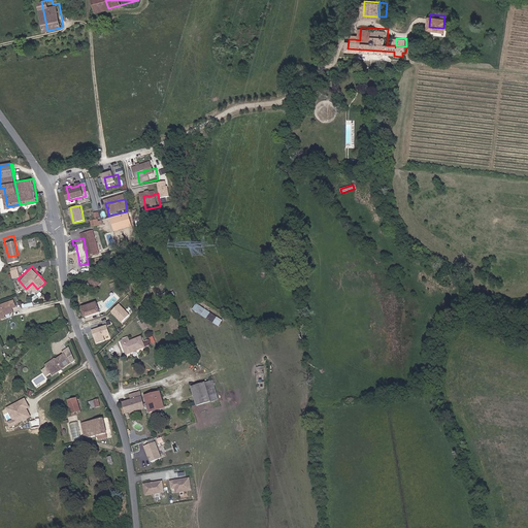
[(34,292),(37,289),(32,283),(26,289),(27,290),(31,287),(34,292)]
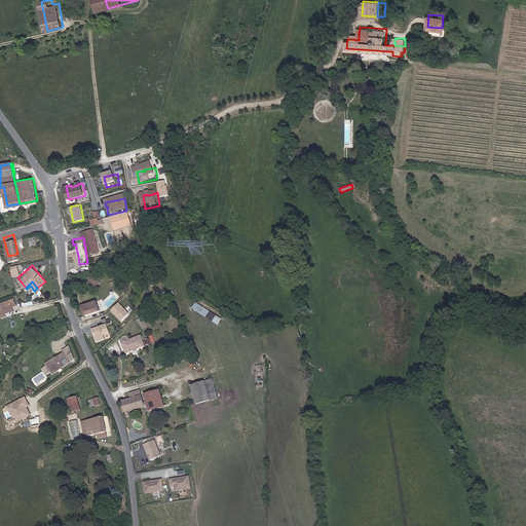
[(0,311),(6,310),(5,306),(7,306),(11,304),(9,298),(0,300),(0,314),(0,313),(0,311)]
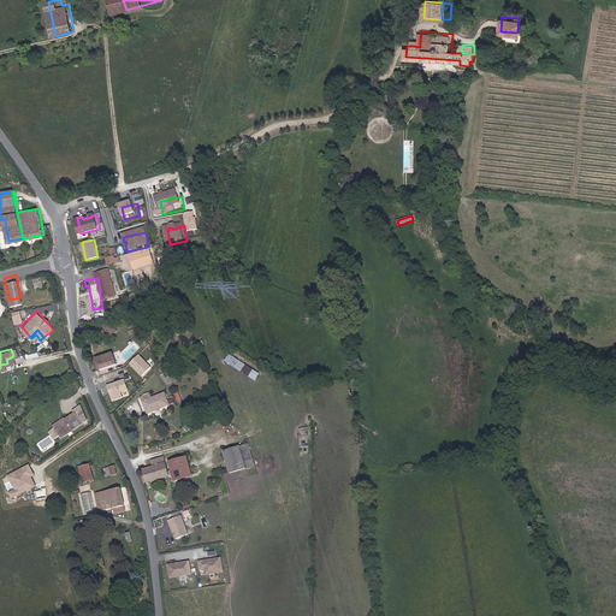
[(99,371),(114,365),(110,353),(94,360),(99,371)]
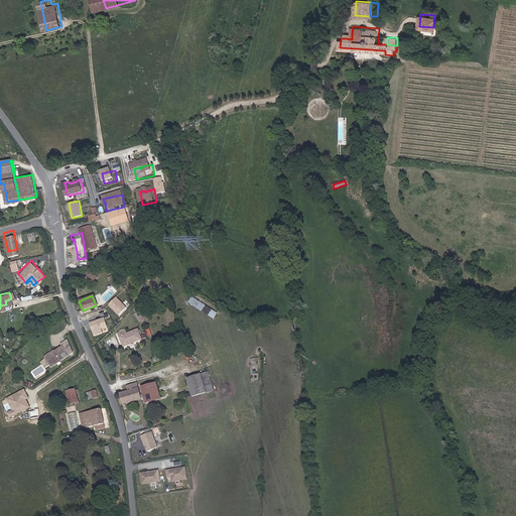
[(120,315),(128,307),(117,296),(109,304),(120,315)]
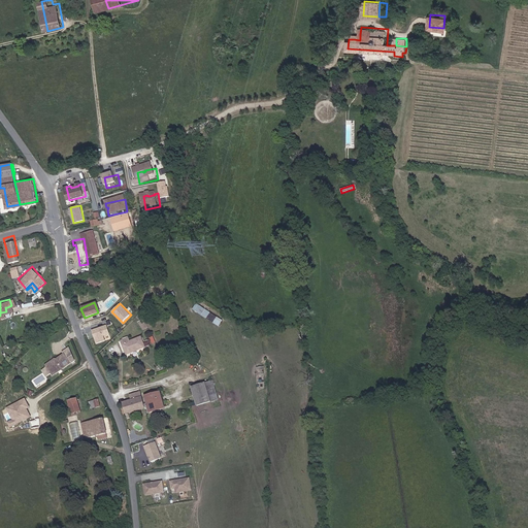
[(197,303),(193,309),(220,326),(223,320),(197,303)]
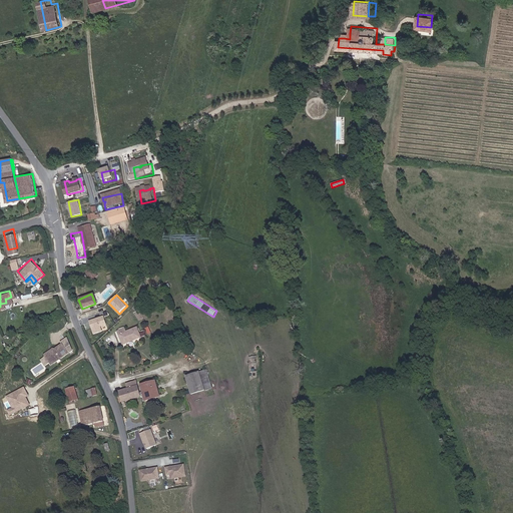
[(104,316),(89,321),(93,334),(108,329),(104,316)]
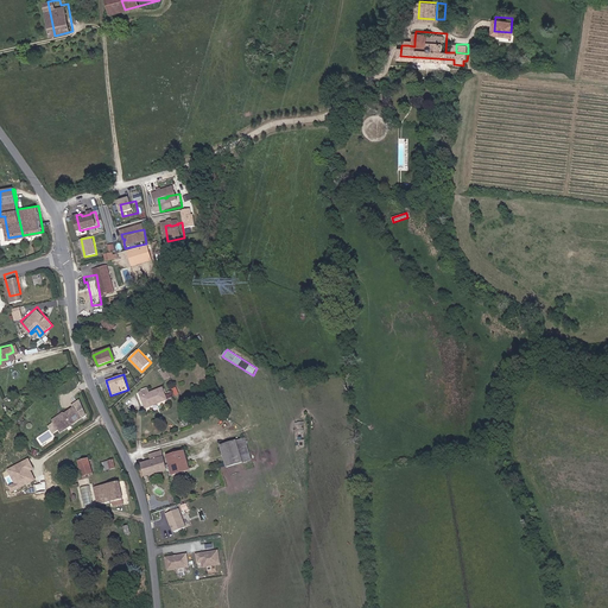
[(150,409),(166,404),(163,392),(146,398),(146,396),(139,398),(143,410),(150,407),(150,409)]
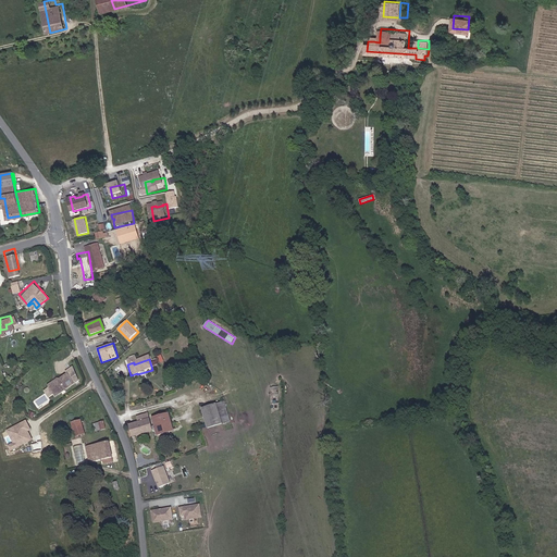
[(53,382),(49,384),(57,396),(79,381),(75,367),(67,372),(69,374),(61,379),(59,379),(58,380),(57,381),(54,383),(53,382)]
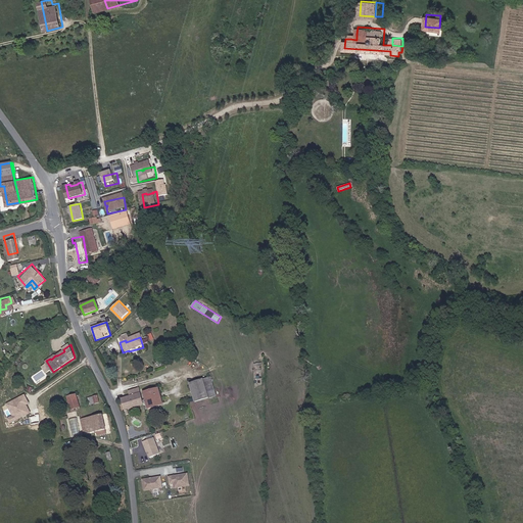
[(195,398),(217,393),(211,375),(189,381),(195,398)]
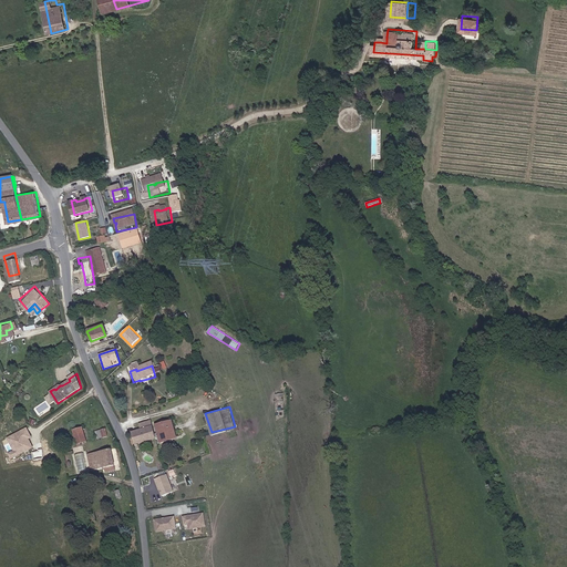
[(167,435),(175,433),(172,420),(155,425),(160,436),(166,434),(167,435)]
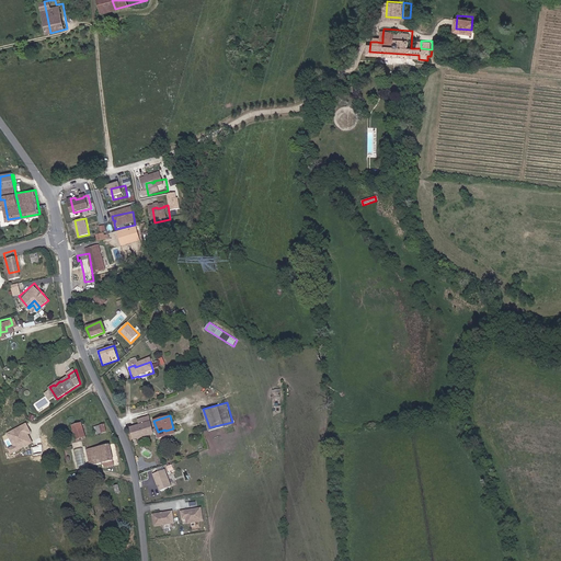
[(134,439),(153,433),(148,416),(137,420),(138,425),(130,427),(134,439)]
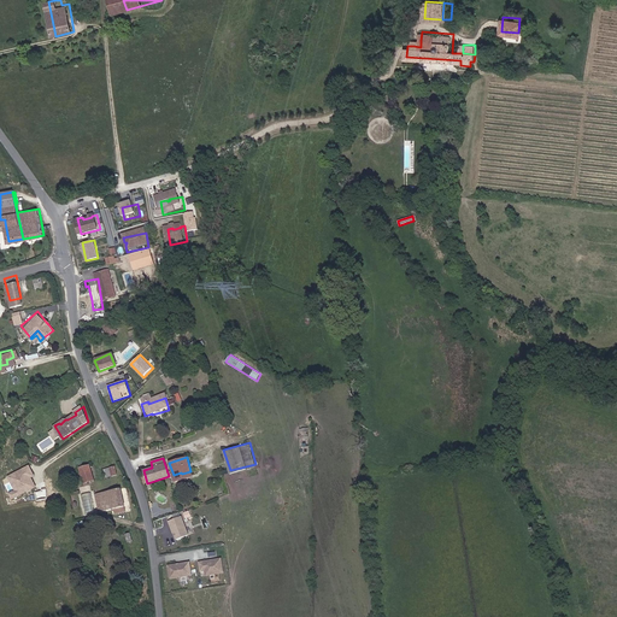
[(15,491),(9,493),(12,499),(37,487),(33,477),(36,476),(30,465),(7,476),(15,491)]
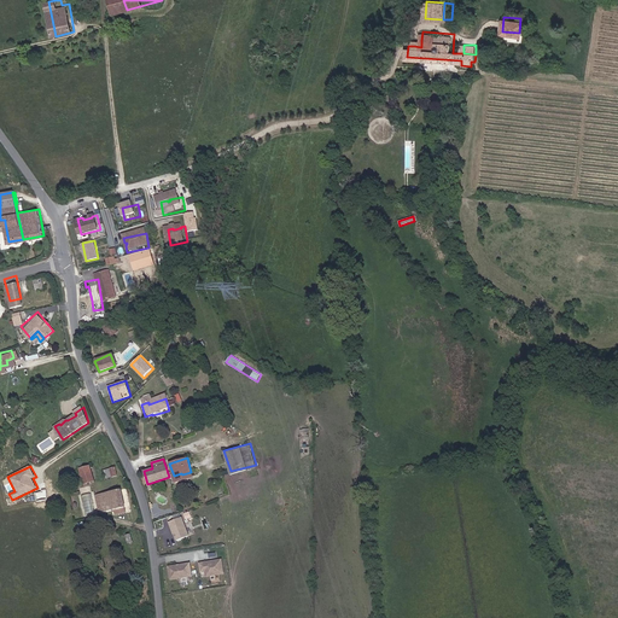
[(83,478),(92,476),(89,467),(75,470),(79,487),(85,485),(83,483),(85,483),(83,478)]
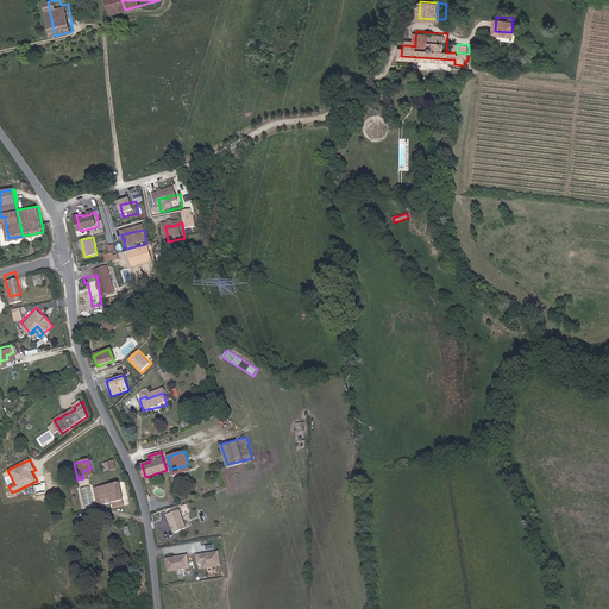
[(175,470),(176,475),(190,470),(188,465),(180,468),(175,470)]
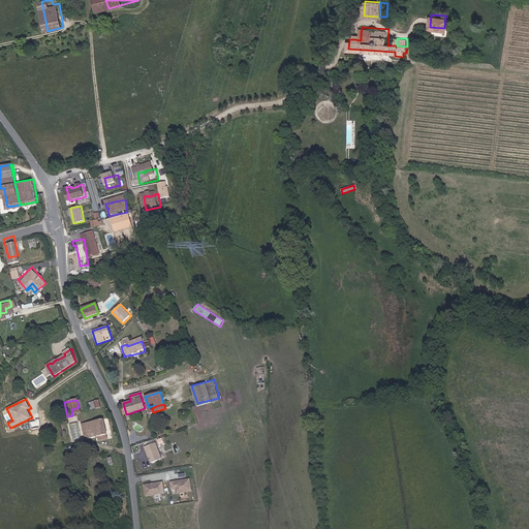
[(104,434),(105,434),(101,419),(79,425),(82,439),(96,436),(104,434)]
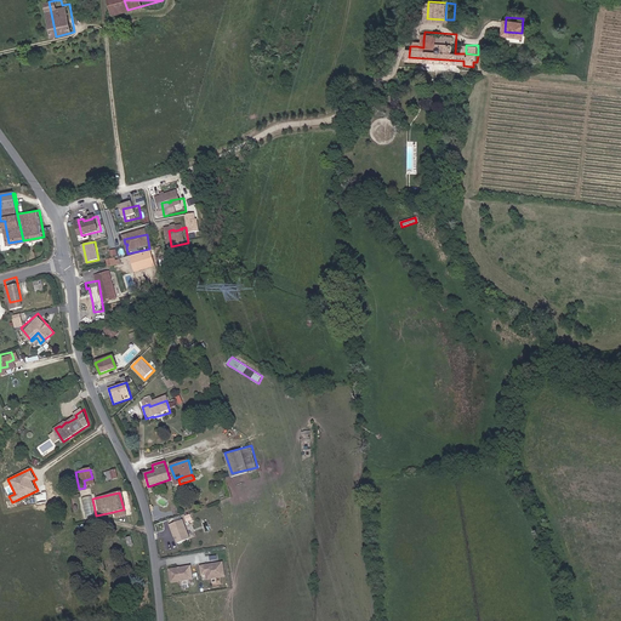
[(73,520),(87,517),(81,497),(68,501),(73,520)]
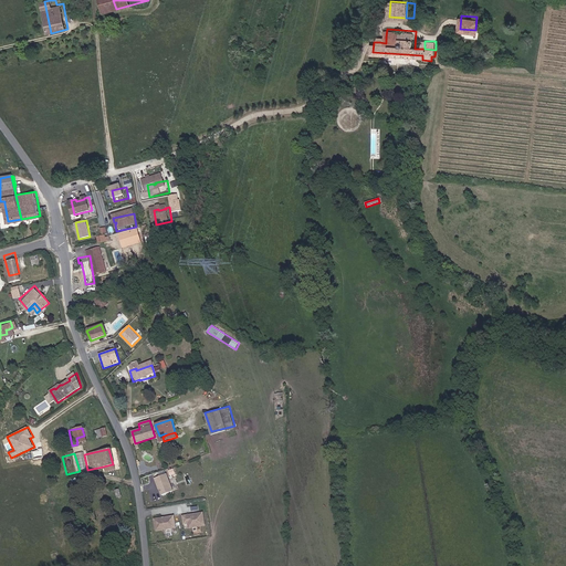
[(173,491),(167,473),(154,478),(160,495),(173,491)]
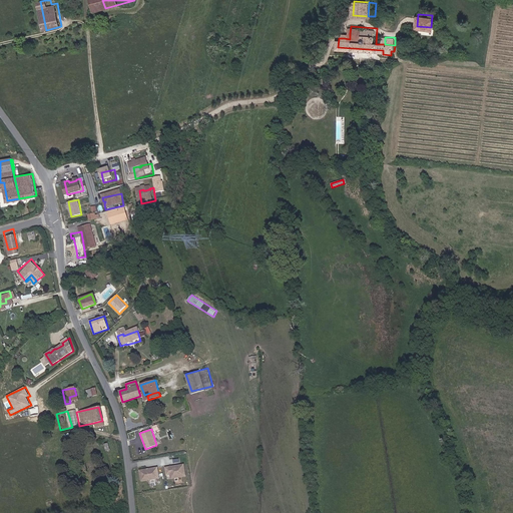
[(184,464),(164,468),(166,480),(186,476),(184,464)]
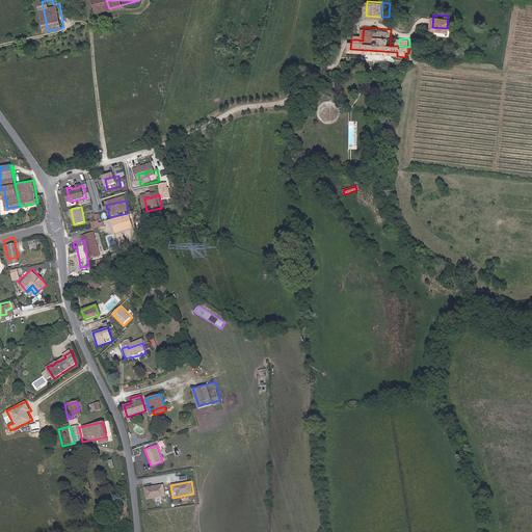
[(163,484),(143,487),(145,499),(165,496),(163,484)]
